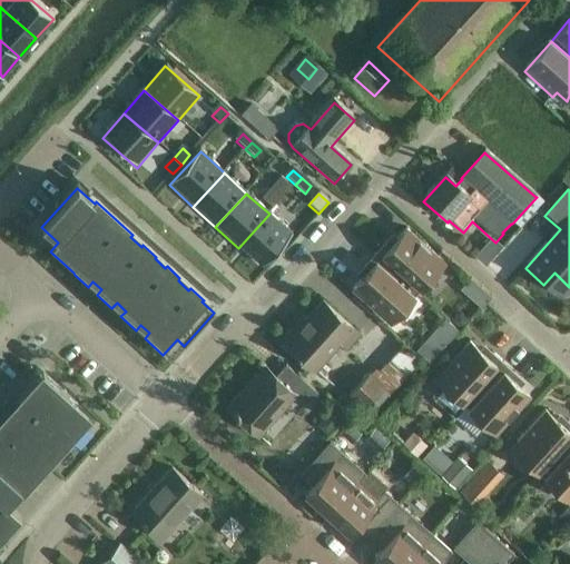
[(269,214),(238,248),(262,269),(293,236),(269,214)]
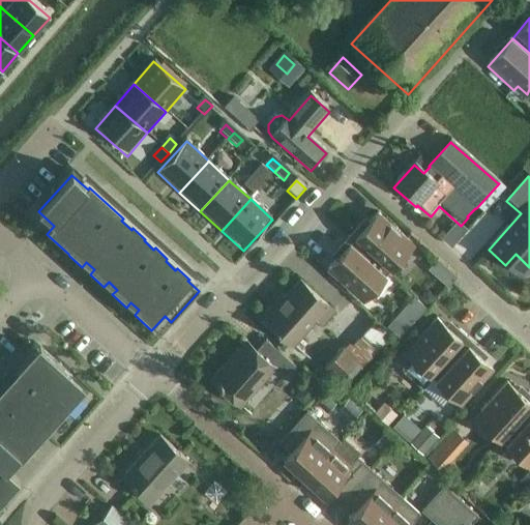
[(347,240),(387,275),(409,252),(403,246),(407,242),(377,216),(361,233),(357,229),(347,240)]
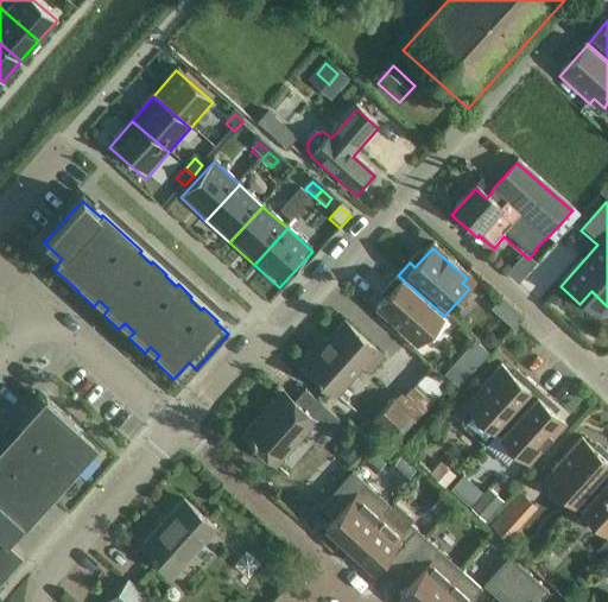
[(420,343),(444,316),(398,276),(387,287),(392,292),(375,312),(409,342),(413,337),(420,343)]
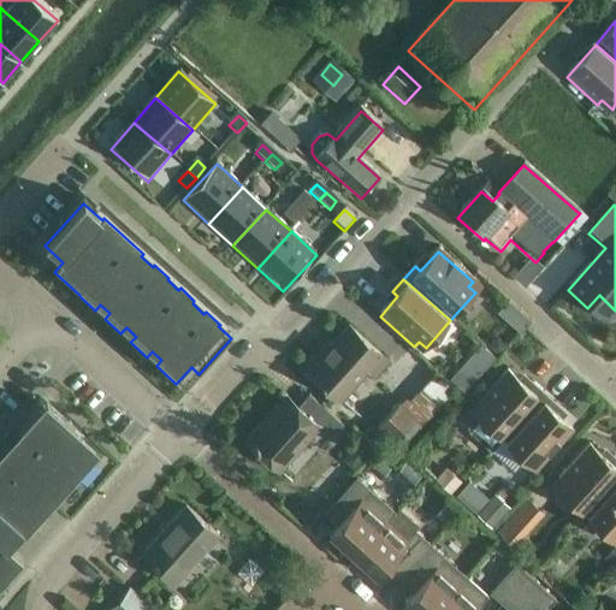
[(308,377),(341,406),(367,375),(375,382),(390,366),(350,330),(320,362),(315,361),(308,368),(311,374),(308,377)]
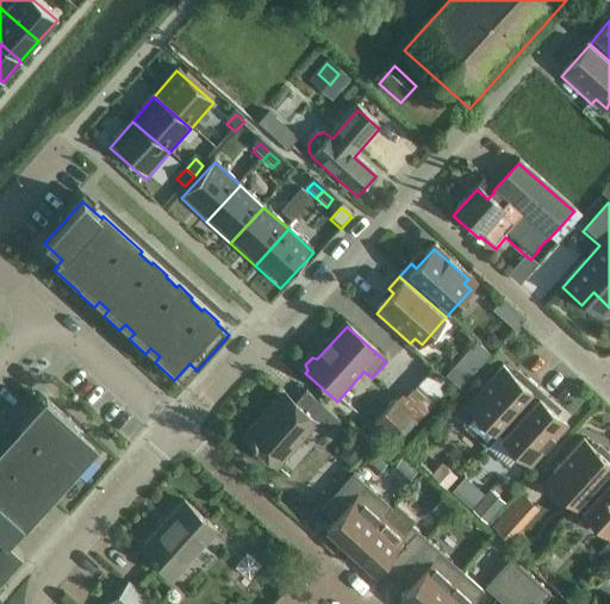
[(492,336),(481,348),(493,357),(503,346),(492,336)]
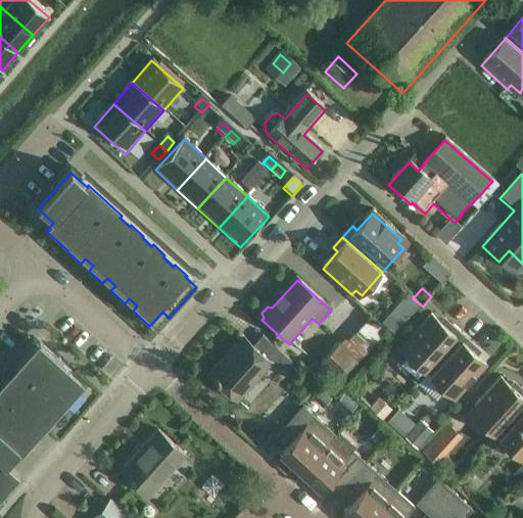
[(396,316),(387,327),(395,334),(406,323),(396,316)]
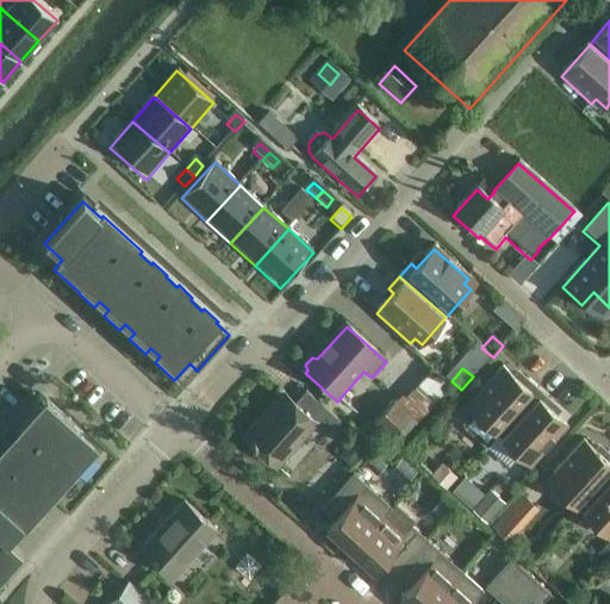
[(470,413),(471,415),(466,418),(464,424),(462,427),(464,431),(486,452),(497,439),(539,393),(527,381),(522,386),(502,368),(471,403),(475,408),(470,413)]
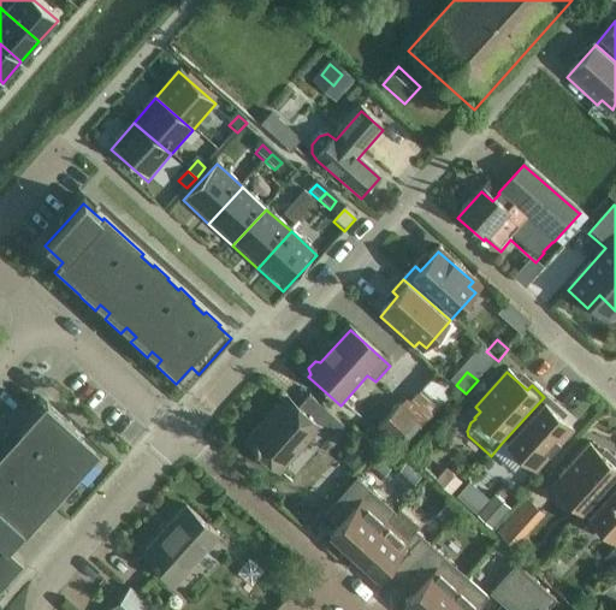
[(502,444),(491,456),(515,478),(526,465),(529,468),(535,461),(540,466),(572,431),(552,414),(557,408),(544,397),(502,443),(502,444)]
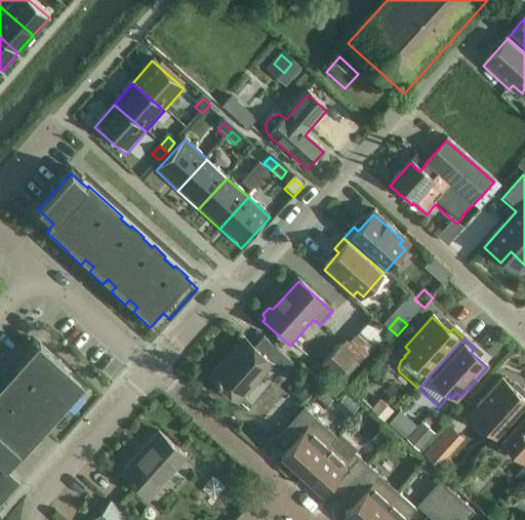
[(210,380),(239,406),(273,369),(282,377),(292,366),(264,340),(254,350),(245,342),(210,380)]
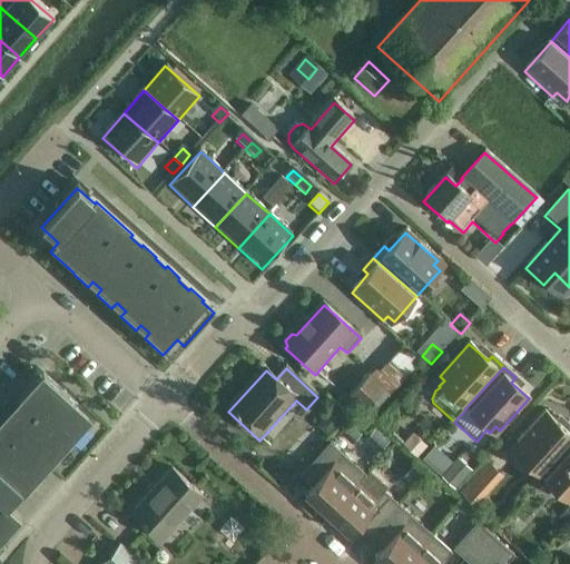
[(370,375),(347,399),(363,414),(364,414),(372,421),(393,396),(372,376),(370,375)]
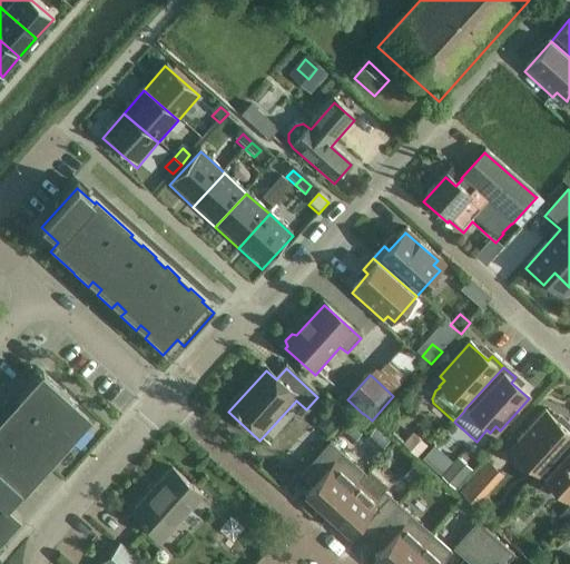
[(0,545),(0,544),(0,541),(7,535),(8,536),(21,522),(5,507),(21,490),(26,494),(39,480),(35,475),(42,466),(47,472),(60,456),(56,452),(64,443),(68,447),(85,429),(81,426),(88,419),(76,408),(43,378),(32,391),(30,389),(19,402),(20,404),(11,414),(9,413),(0,422),(0,428),(1,429),(0,429),(0,545)]
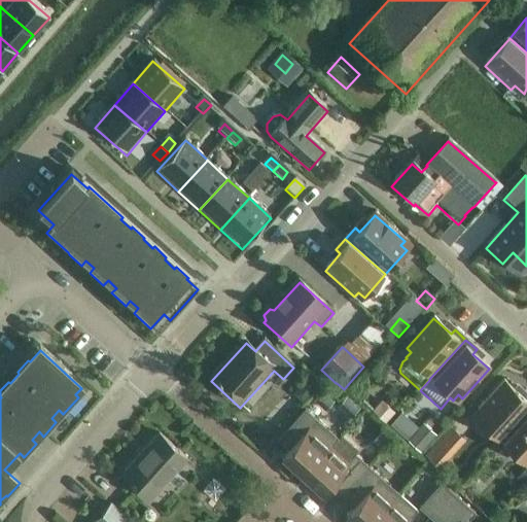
[(308,379),(300,388),(310,397),(318,388),(308,379)]
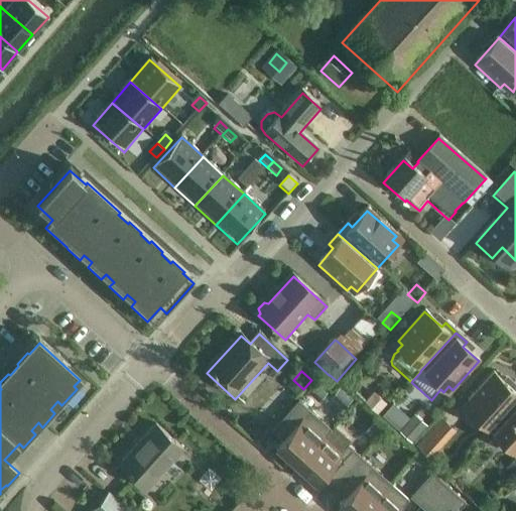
[(467,412),(490,433),(515,403),(515,386),(514,385),(510,389),(493,374),(468,403),(472,406),(467,412)]
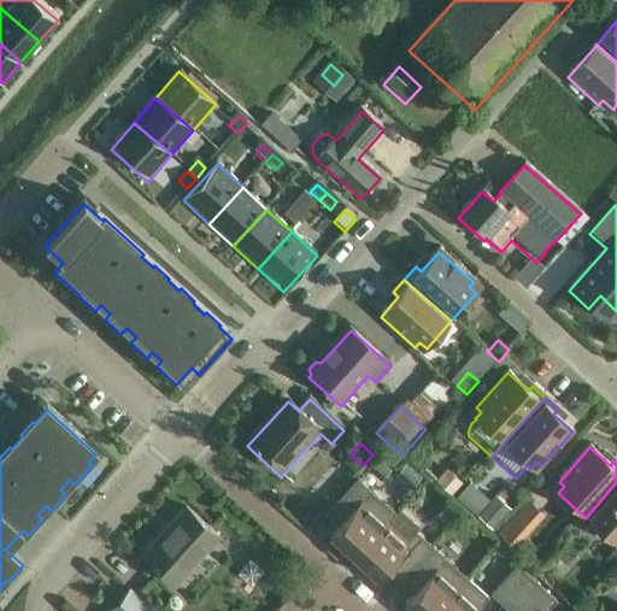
[(378,460),(368,473),(378,482),(389,471),(378,460)]
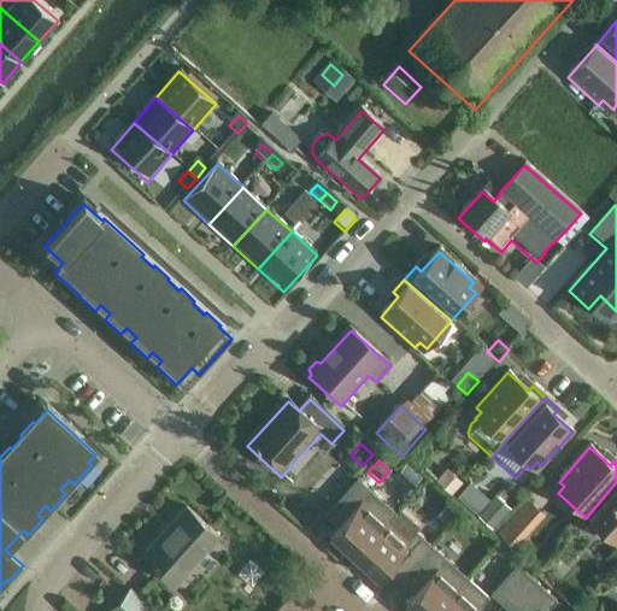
[(446,474),(436,485),(451,499),(462,487),(446,474)]
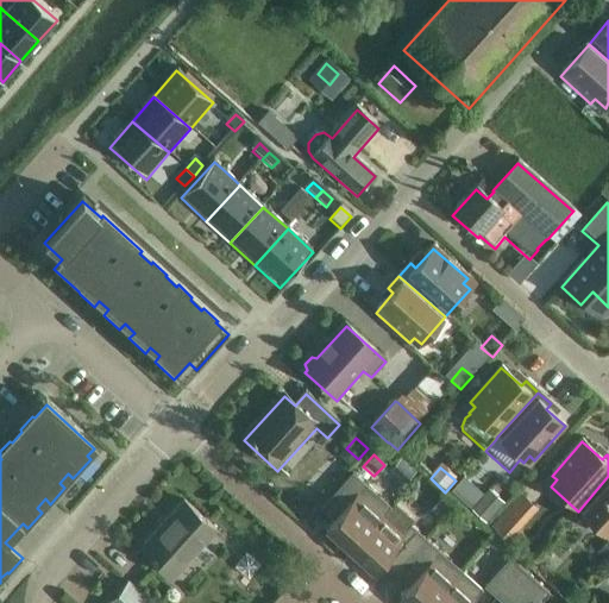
[(393,510),(353,476),(321,512),(334,523),(327,532),(372,573),(381,565),(409,590),(401,598),(405,602),(475,602),(483,592),(412,528),(405,536),(384,519),(393,510)]
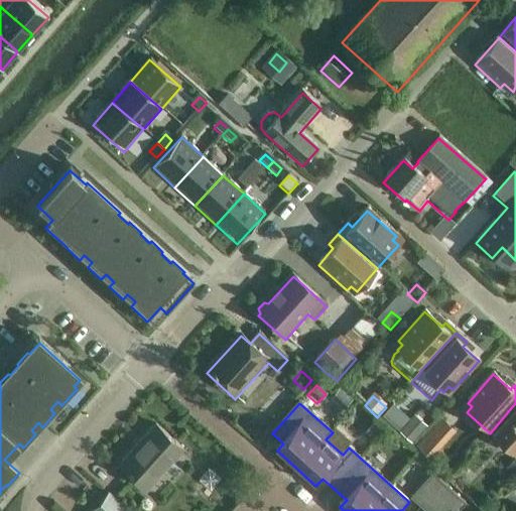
[(515,403),(490,433),(513,455),(515,450),(515,403)]
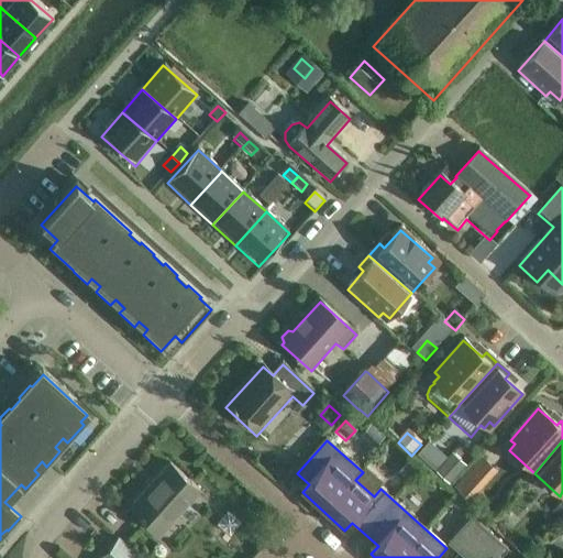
[(448,461),(435,474),(449,487),(466,468),(452,456),(448,461)]
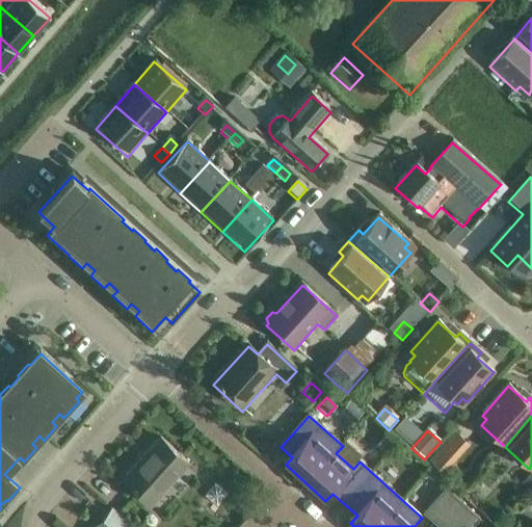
[(124,482),(153,508),(190,468),(161,441),(124,482)]
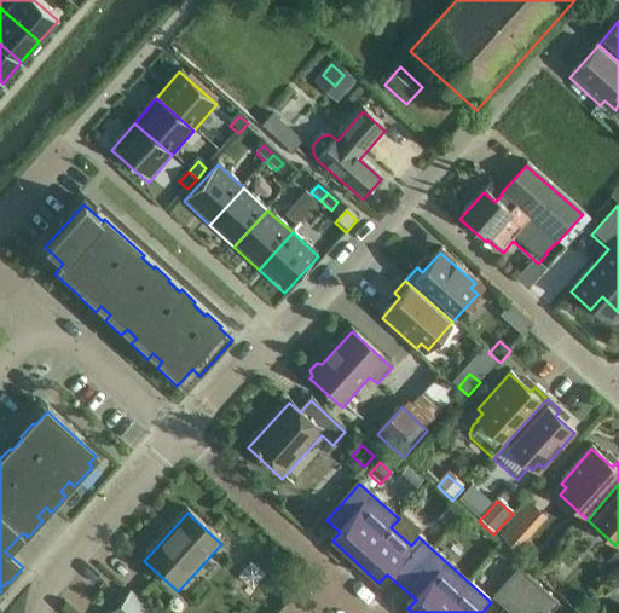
[(305,515),(299,521),(305,528),(312,522),(305,515)]
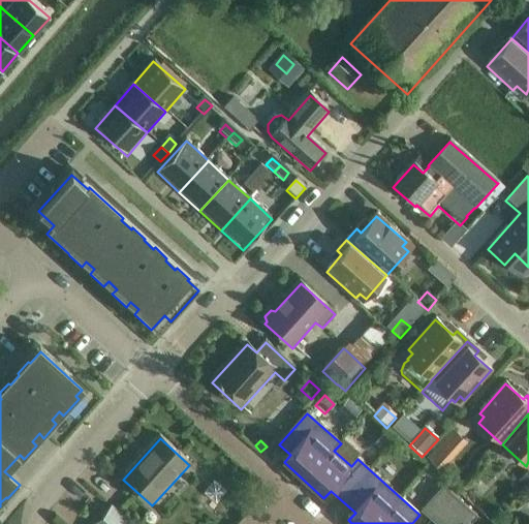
[(427,460),(426,461),(427,462),(435,468),(441,474),(455,459),(440,445),(433,454),(427,460)]
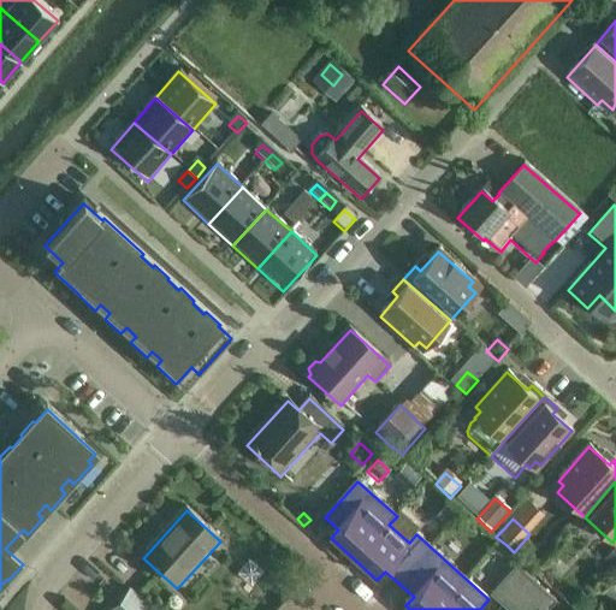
[(615,549),(604,562),(615,573),(615,549)]
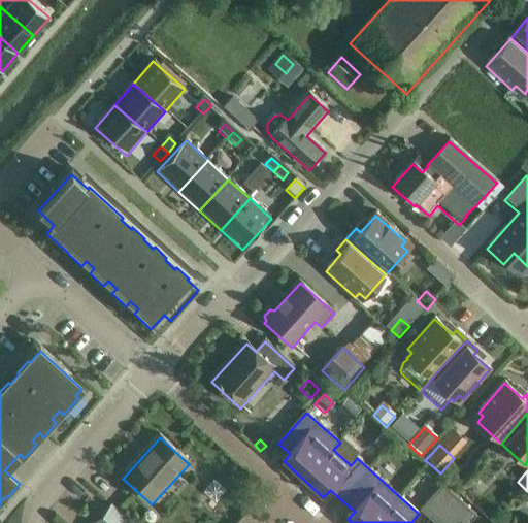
[(443,486),(420,511),(431,521),(454,495),(443,486)]
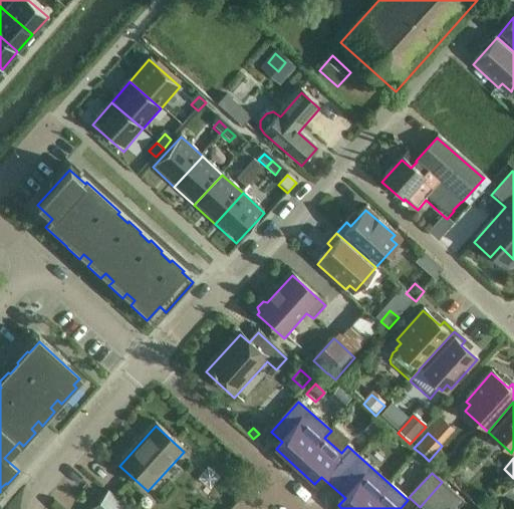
[(442,482),(420,507),(421,508),(460,508),(465,503),(443,483),(442,482)]
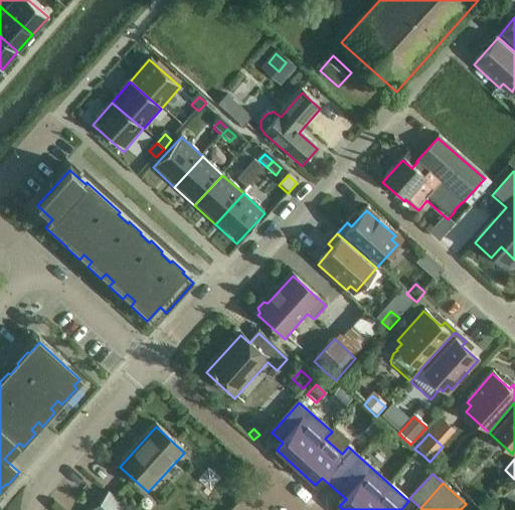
[(122,509),(108,496),(96,509),(122,509)]
